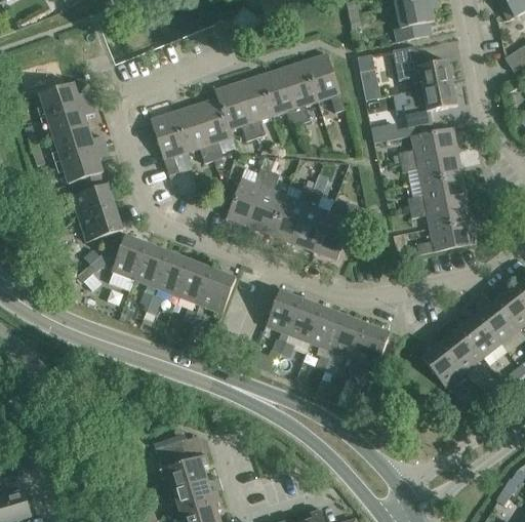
[(349,13),(358,11),(355,0),(347,0),(349,13)]
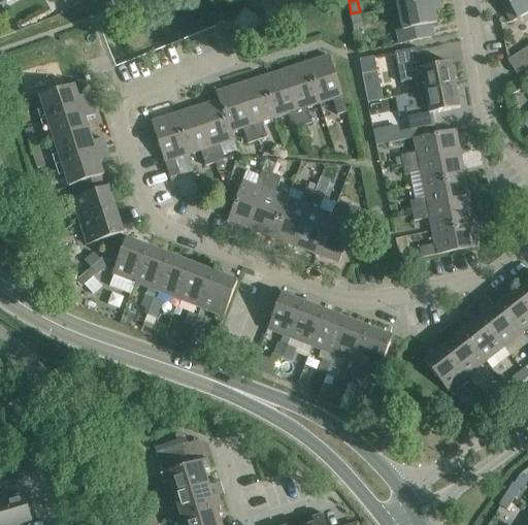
[(416,0),(397,4),(402,27),(396,28),(399,41),(433,34),(431,22),(436,21),(433,6),(440,5),(438,0),(416,0)]
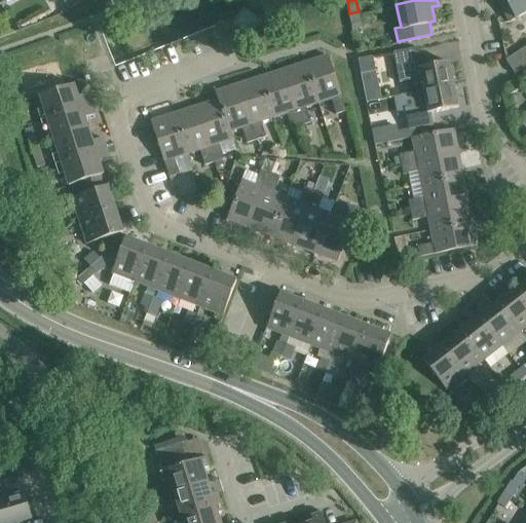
[(498,0),(510,19),(515,15),(525,9),(525,0),(498,0)]
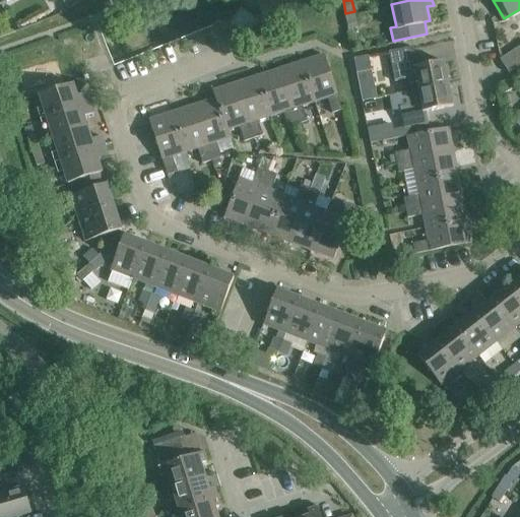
[(354,11),(345,13),(348,26),(356,24),(354,11)]
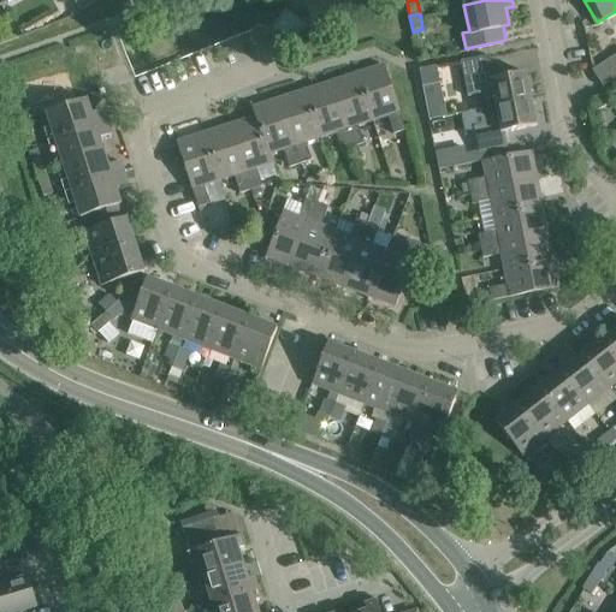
[(615,51),(612,54),(592,67),(603,83),(615,73),(615,51)]
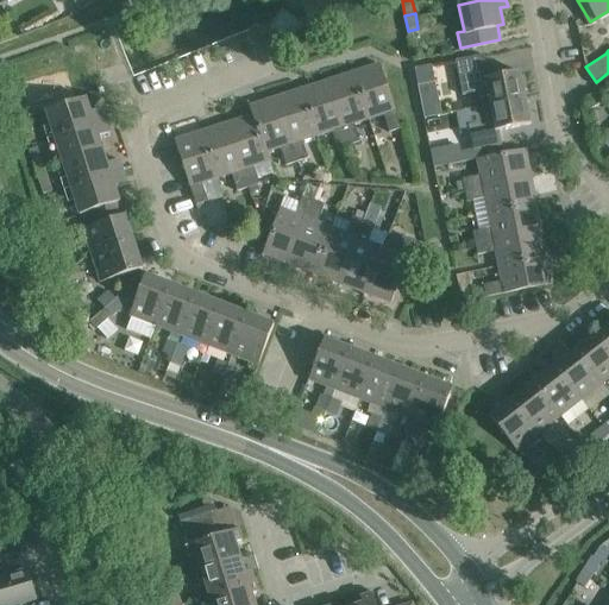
[(472,90),(476,105),(525,94),(520,68),(498,73),(496,64),(487,67),(483,51),(456,57),(457,67),(462,92),(472,90)]
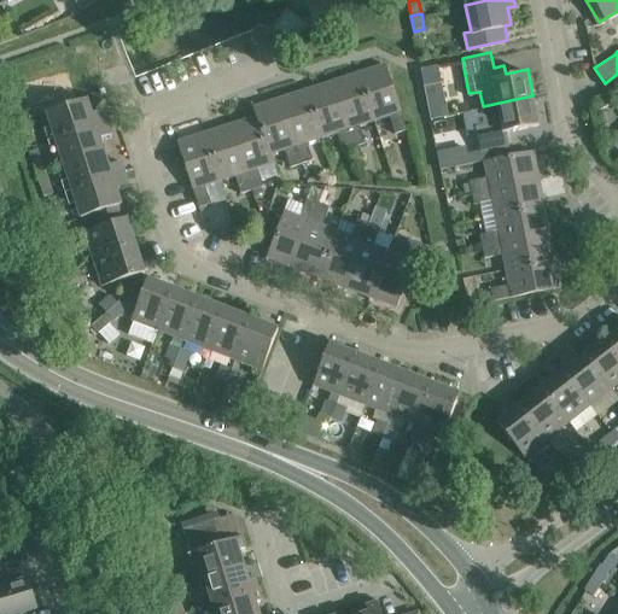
[(407,127),(385,62),(359,70),(374,117),(389,112),(394,130),(407,127)]
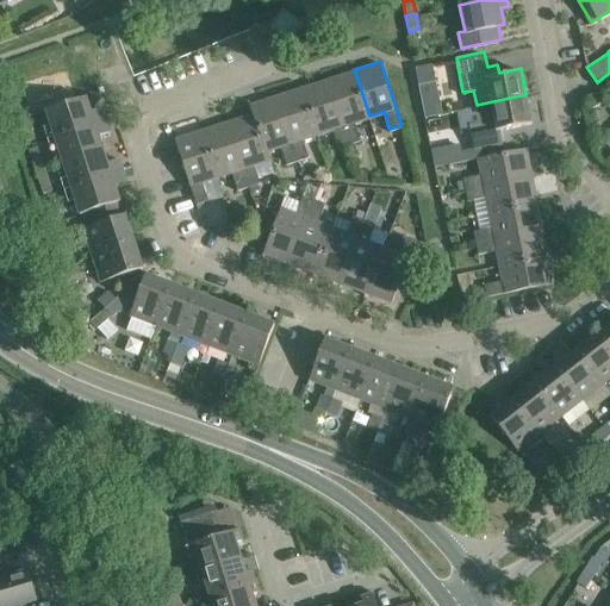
[(418,82),(435,79),(431,62),(415,66),(418,82)]
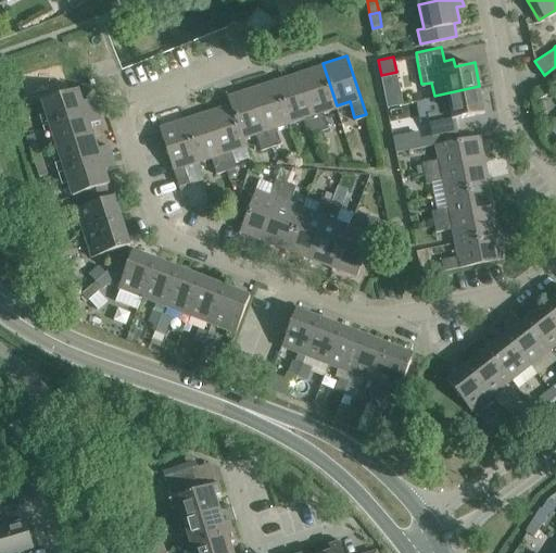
[(337,105),(323,63),(299,71),(318,129),(328,126),(323,110),(337,105)]
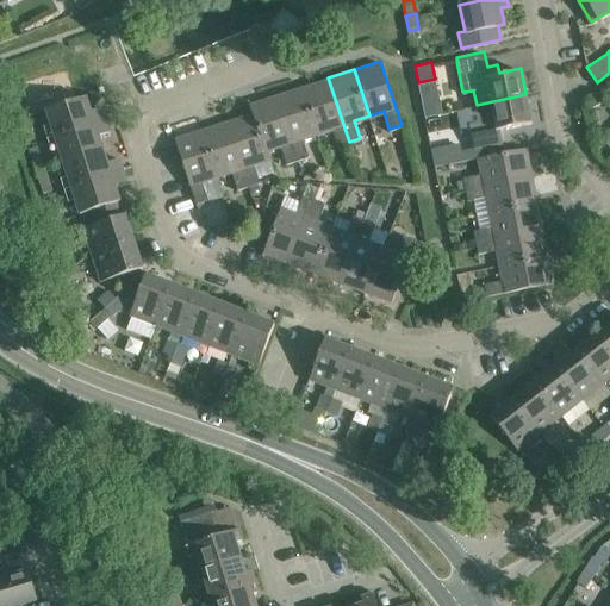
[(349,142),(328,77),(302,86),(317,132),(331,127),(337,145),(349,142)]
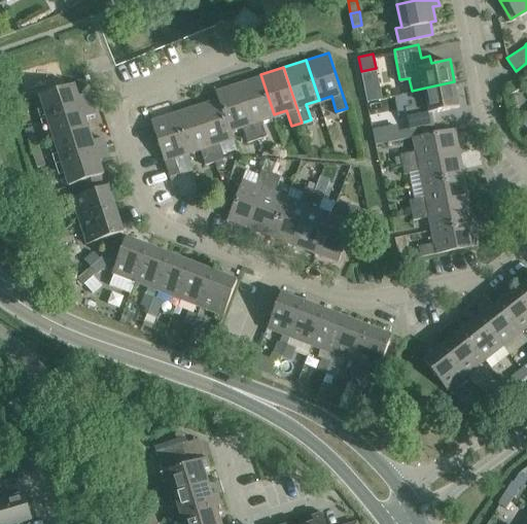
[(274,114),(260,74),(239,81),(256,137),(266,134),(261,118),(274,114)]
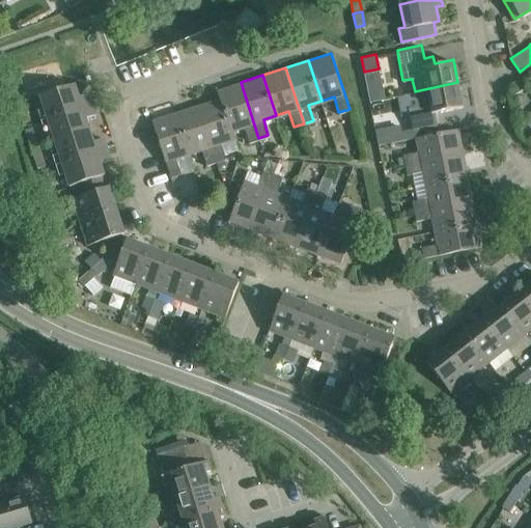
[(75,82),(39,93),(47,117),(92,102),(91,96),(90,96),(88,91),(79,94),(75,82)]
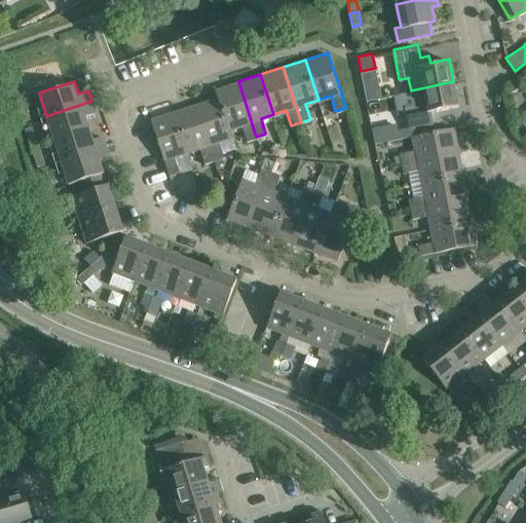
[(238,81),(216,88),(231,137),(232,137),(229,128),(241,124),(247,140),(256,137),(238,81)]
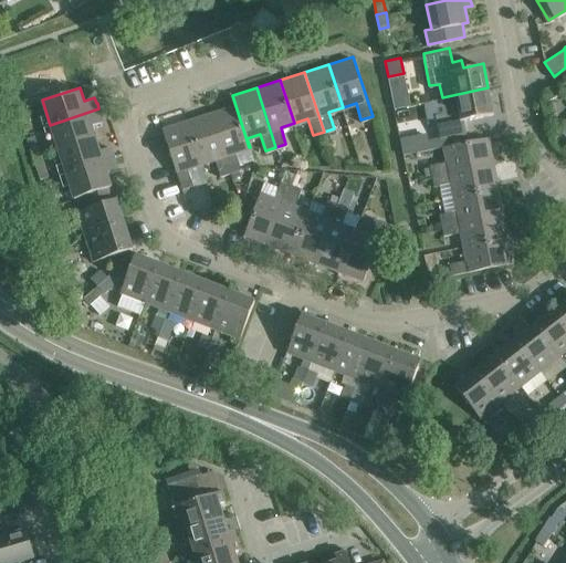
[(488,87),(442,97),(444,111),(435,113),(440,137),(444,135),(465,131),(463,118),(493,112),(488,87)]
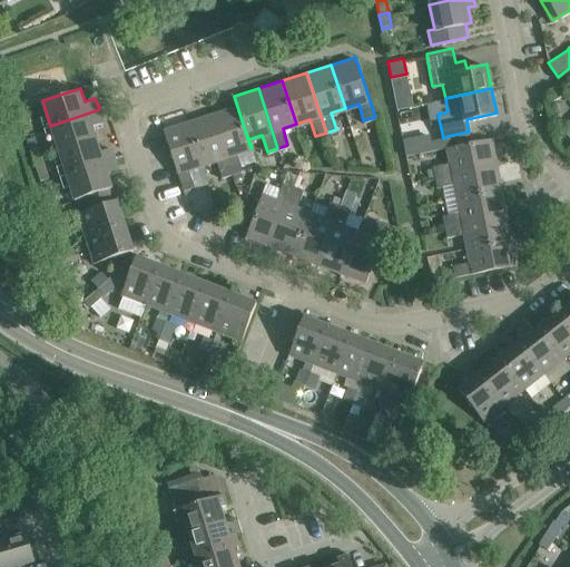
[(236,105),(213,113),(232,173),(242,169),(237,153),(251,148),(234,96),(233,96),(236,105)]
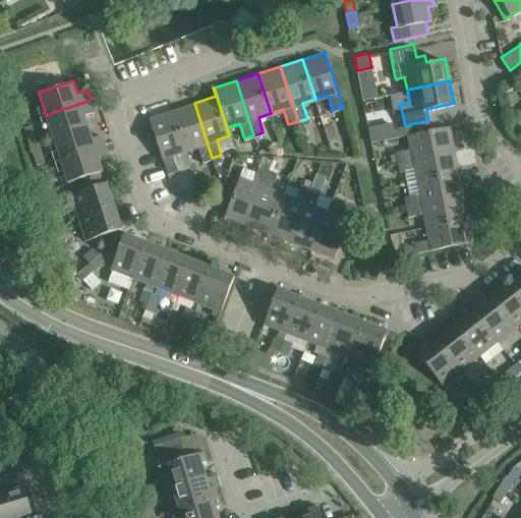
[(15,99),(21,118),(30,116),(23,97),(15,99)]
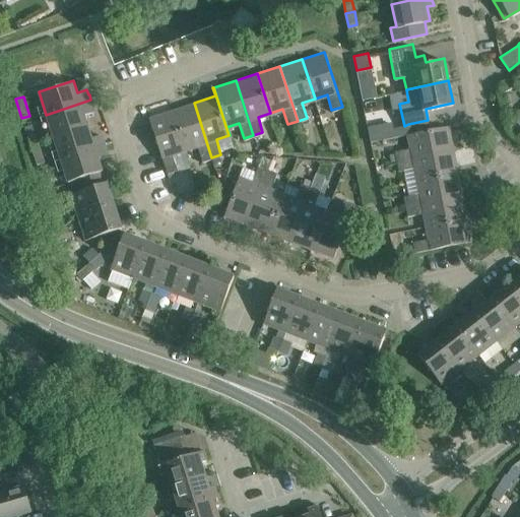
[(90,100),(46,115),(53,136),(87,125),(83,114),(93,111),(91,106),(92,105),(90,100)]
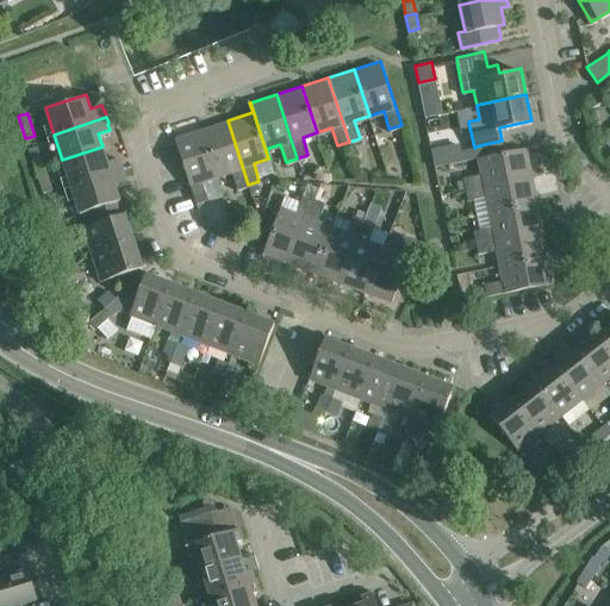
[(228,120),(201,129),(217,175),(231,170),(237,188),(248,185),(228,120)]
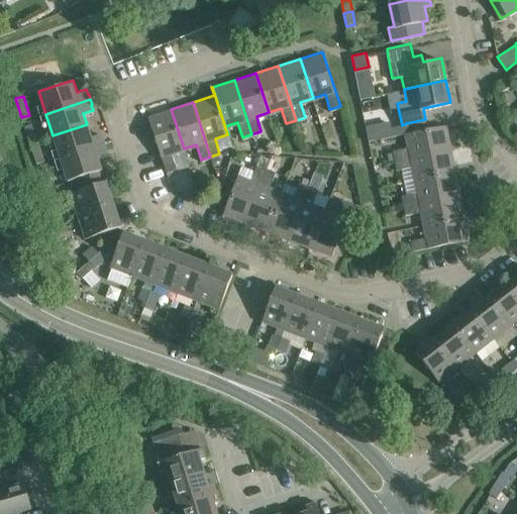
[(184,148),(171,109),(148,116),(166,171),(176,168),(171,152),(184,148)]
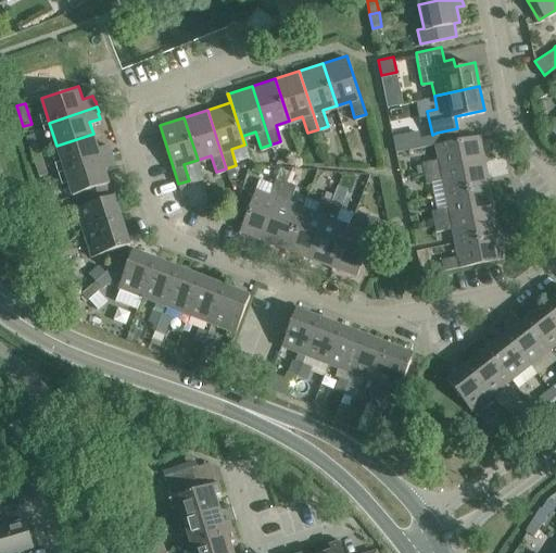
[(396,134),(393,135),(396,150),(421,145),(419,137),(418,129),(412,130),(396,134)]
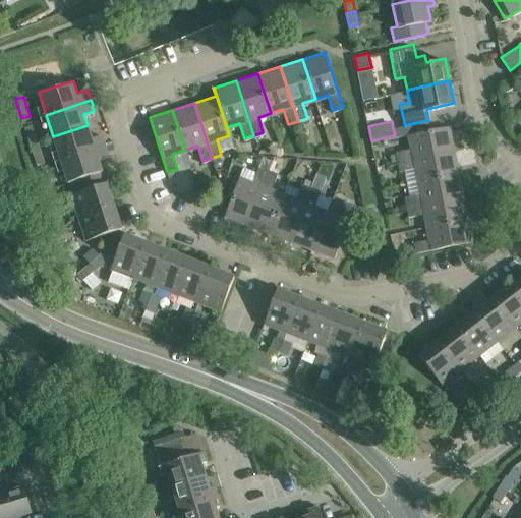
[(24,125),(30,144),(38,141),(32,122),(24,125)]
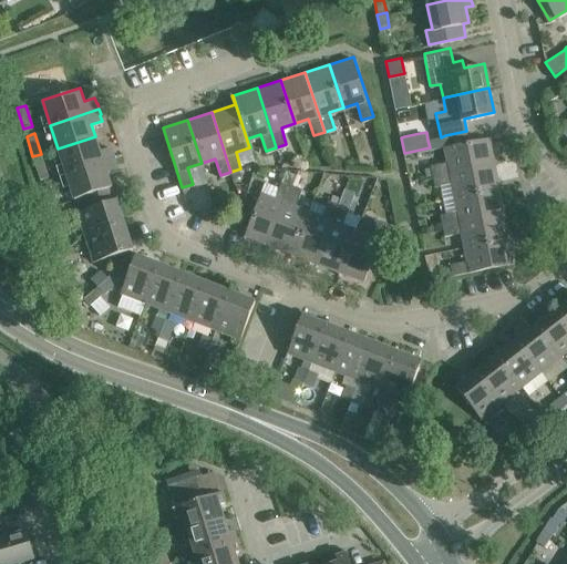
[(95,136),(58,149),(65,172),(114,156),(113,151),(112,151),(110,145),(100,149),(95,136)]
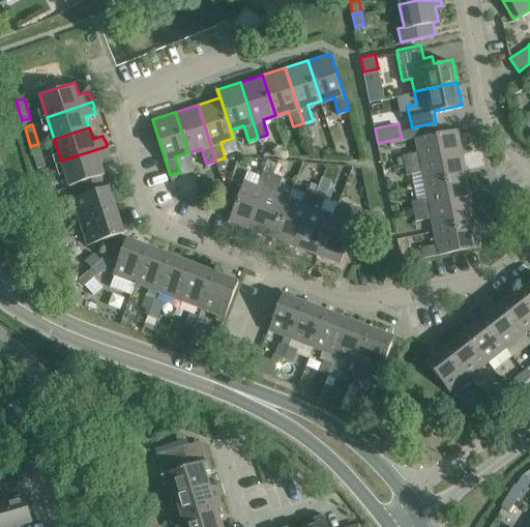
[(404,163),(462,151),(457,127),(415,136),(417,149),(402,152),(404,163)]
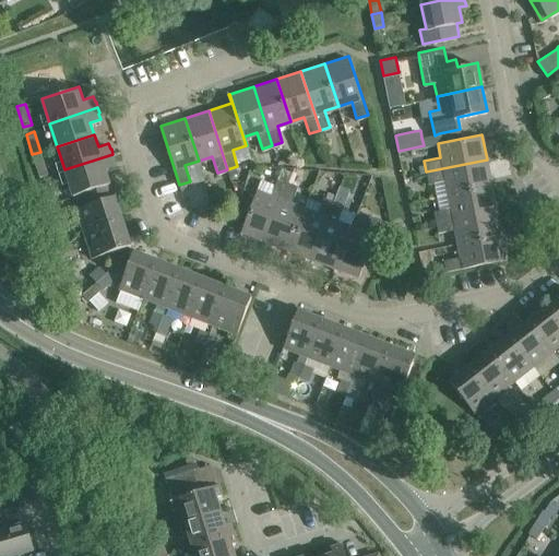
[(32,154),(39,175),(47,172),(40,152),(32,154)]
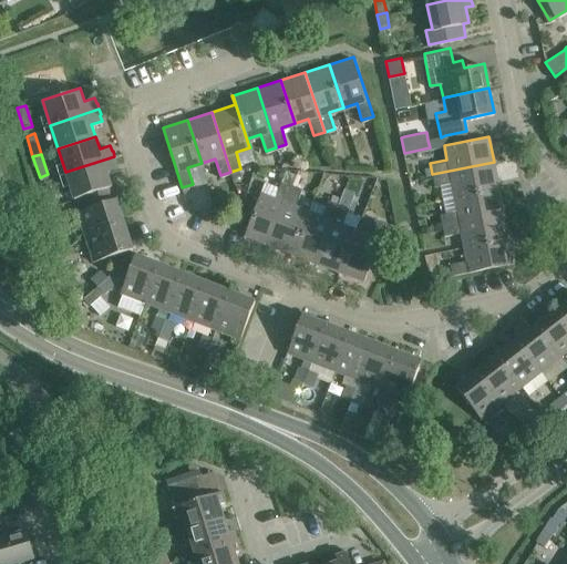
[(114,156),(65,172),(74,197),(111,185),(107,172),(117,168),(115,163),(116,163),(114,156)]
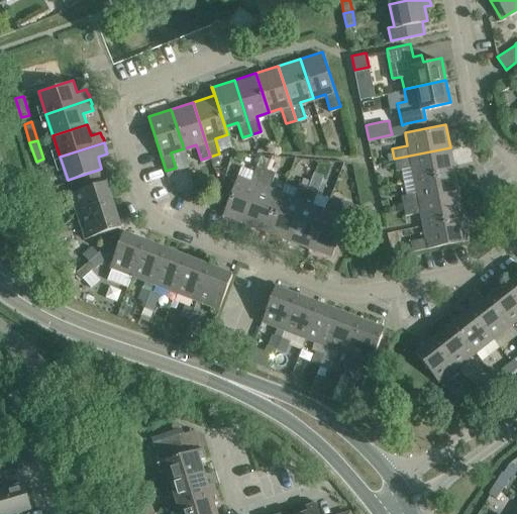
[(454,170),(450,147),(394,159),(396,169),(411,166),(414,178),(454,170)]
